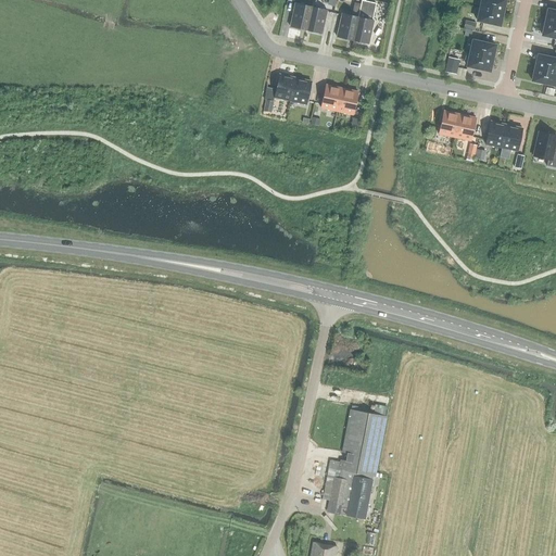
[(357,17),(352,40),(368,43),(374,21),(373,21),(376,3),(361,0),(357,17)]
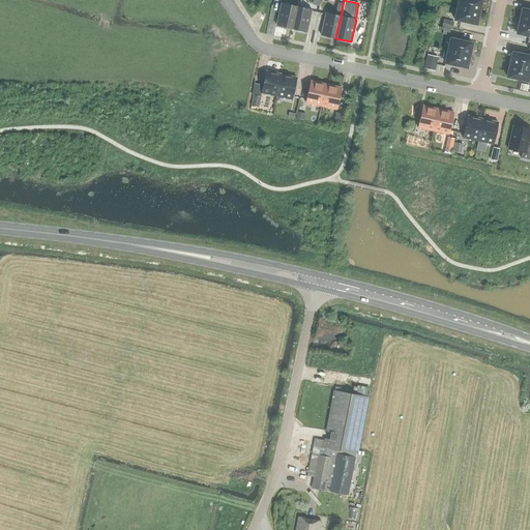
[(459,0),(457,7),(478,12),(480,0),(459,0)]
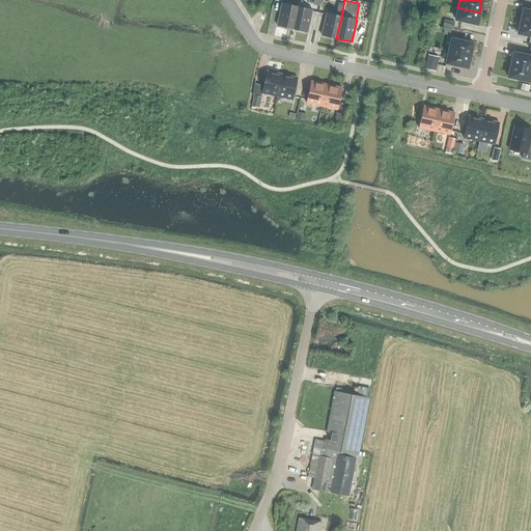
[(277,25),(291,29),(297,6),(281,3),(277,25)]
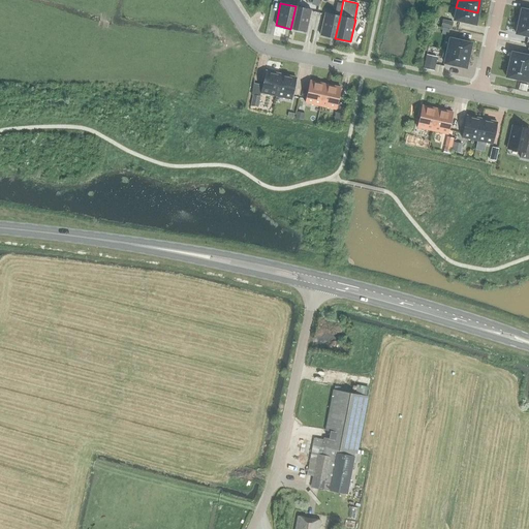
[(324,13),(320,35),(335,38),(340,17),(342,4),(337,3),(334,14),(324,13)]
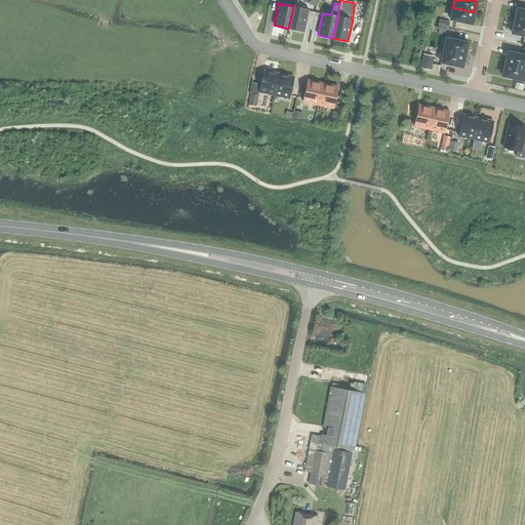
[(304,32),(309,9),(293,6),(288,29),(304,32)]
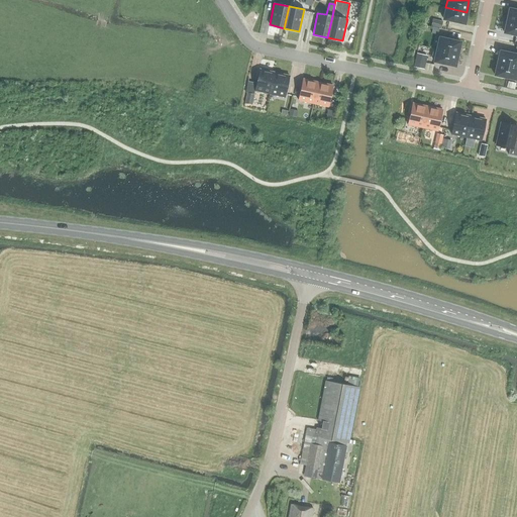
[(445,7),(443,19),(464,24),(467,12),(445,7)]
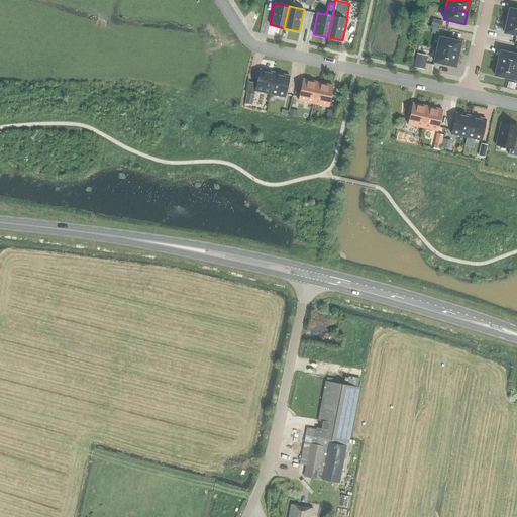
[(516,10),(509,8),(506,20),(516,22),(516,10)]
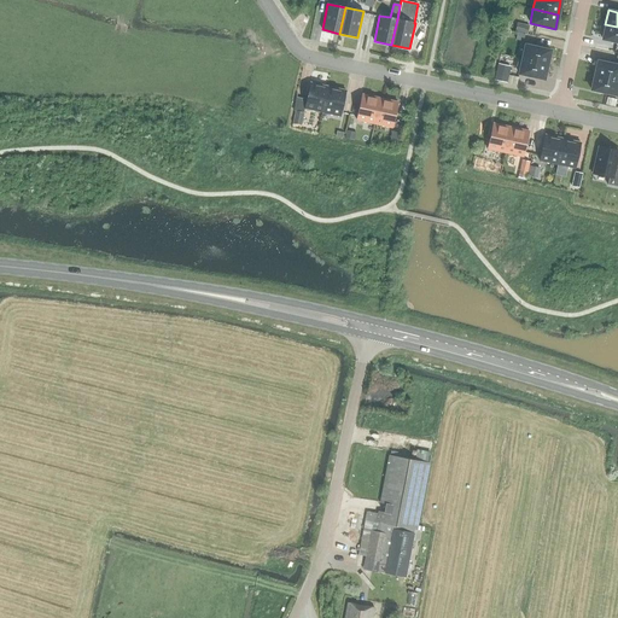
[(529,25),(517,23),(514,31),(526,34),(529,25)]
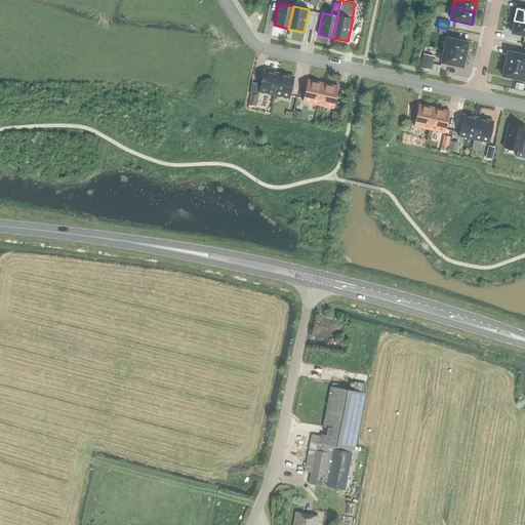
[(524,36),(524,23),(514,21),(512,33),(524,36)]
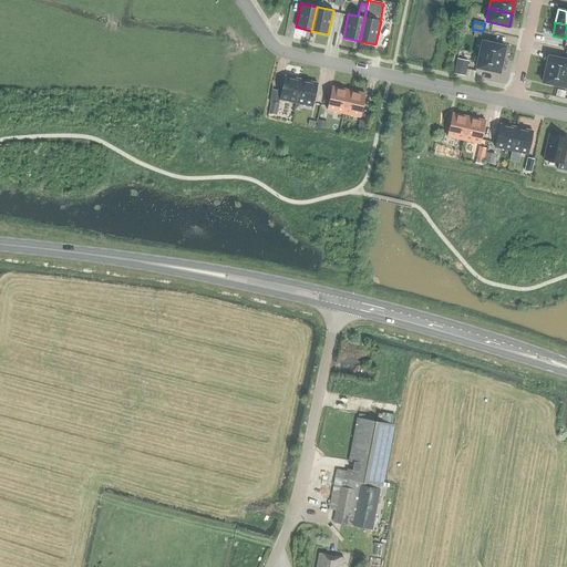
[(482,41),(478,54),(502,60),(505,47),(482,41)]
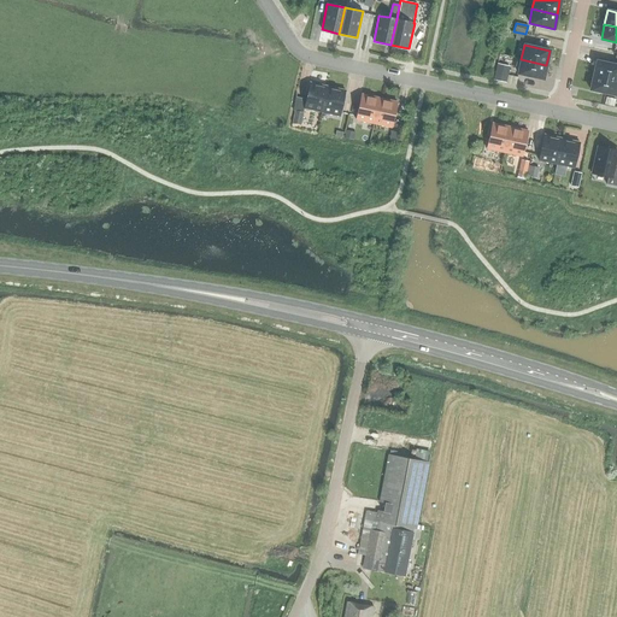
[(542,80),(546,65),(521,59),(517,74),(542,80)]
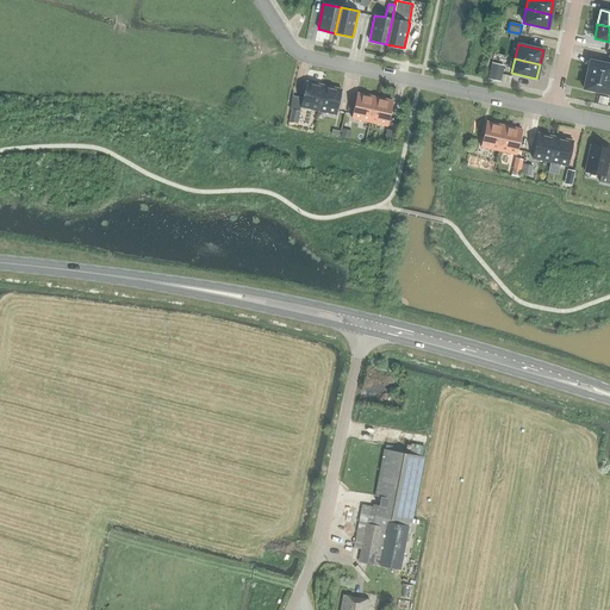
[(609,64),(590,60),(586,74),(609,79),(609,64)]
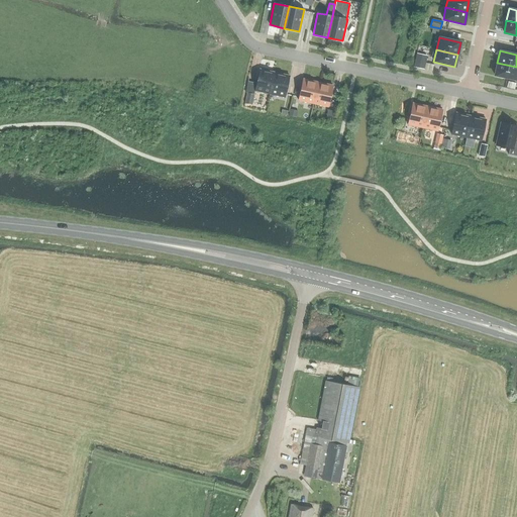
[(425,63),(426,59),(416,56),(413,68),(432,72),(433,65),(425,63)]
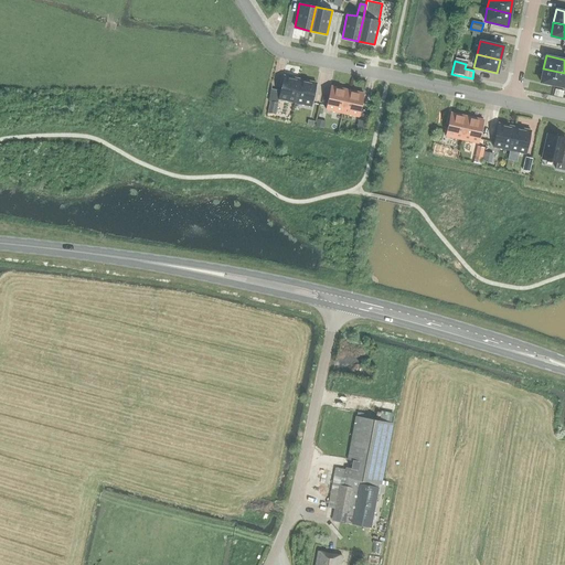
[(563,87),(564,78),(564,73),(543,68),(540,82),(563,87)]
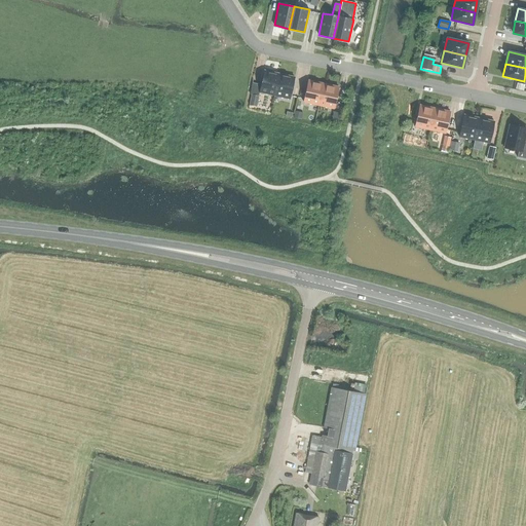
[(259,92),(274,96),(279,74),(264,70),(259,92)]
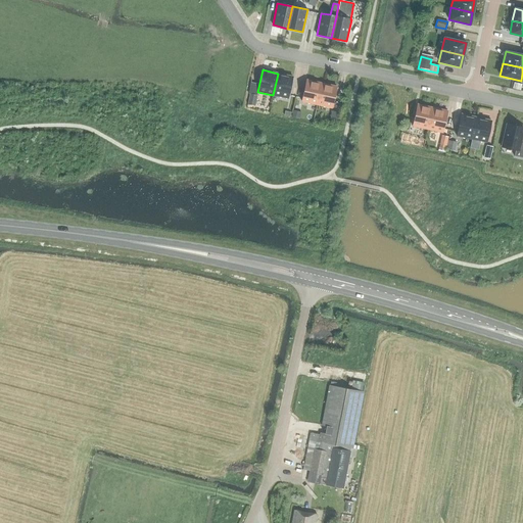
[(288,98),(292,77),(278,74),(273,95),(288,98)]
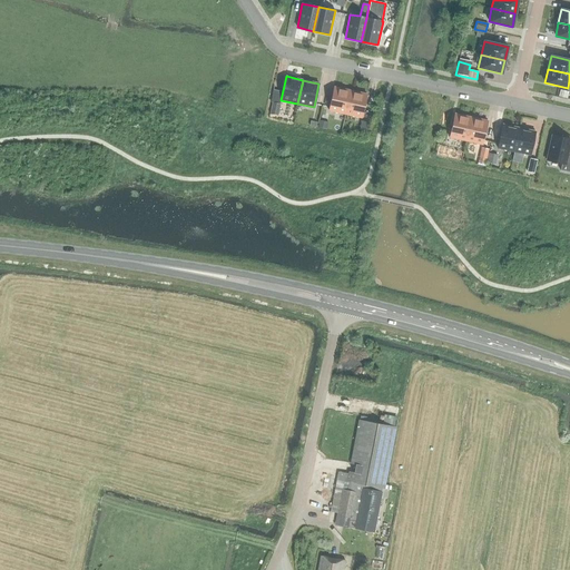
[(328,110),(345,115),(351,90),(334,87),(328,110)]
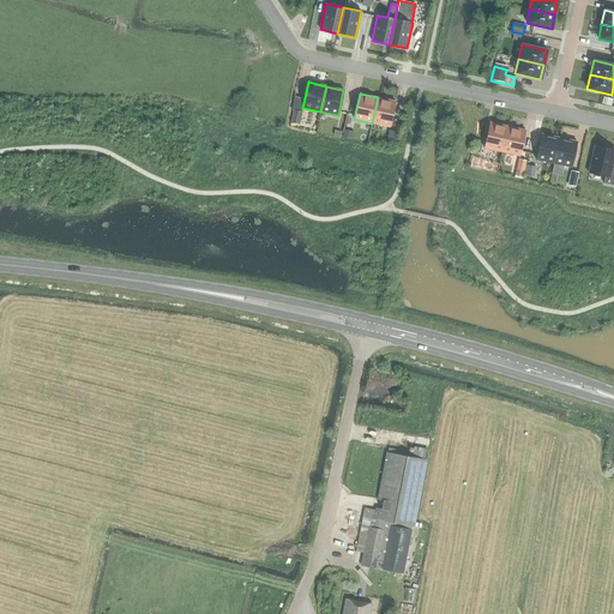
[(378,97),(372,124),(389,127),(395,101),(378,97)]
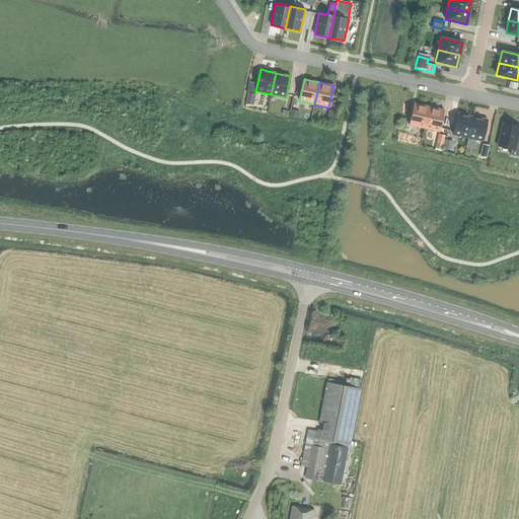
[(252,105),(254,94),(247,93),(245,103),(252,105)]
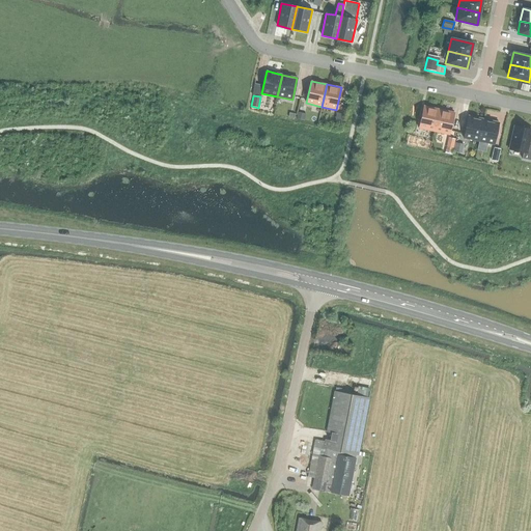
[(419,129),(434,132),(439,109),(423,106),(419,129)]
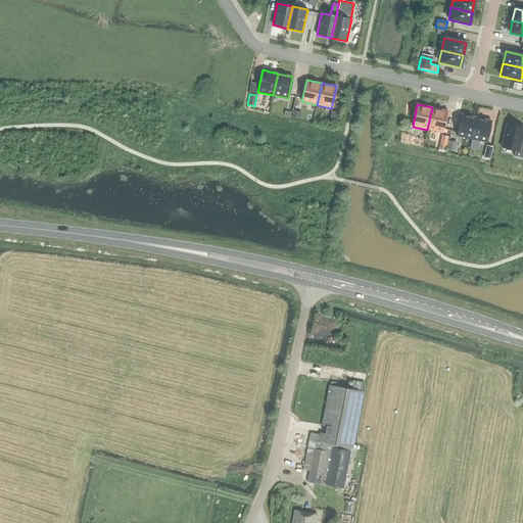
[(442,133),(447,111),(432,107),(427,130),(442,133)]
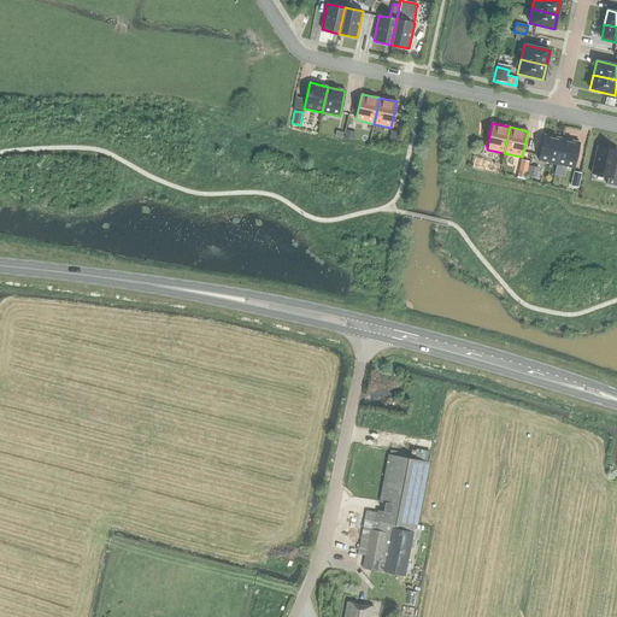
[(346,130),(344,137),(353,140),(354,131),(346,130)]
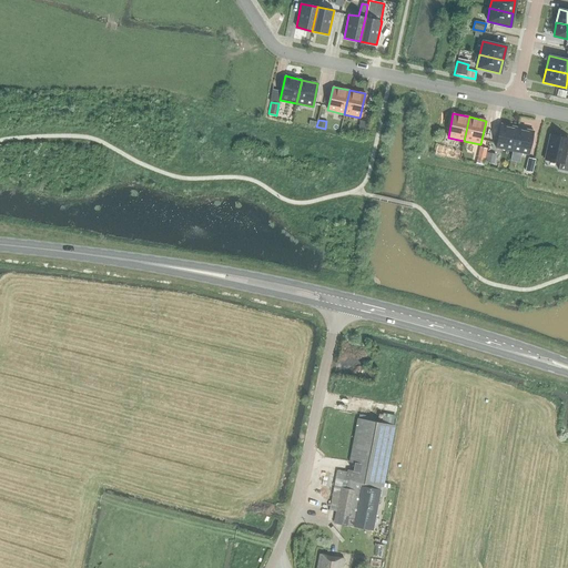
[(496,148),(511,151),(517,128),(500,124),(496,148)]
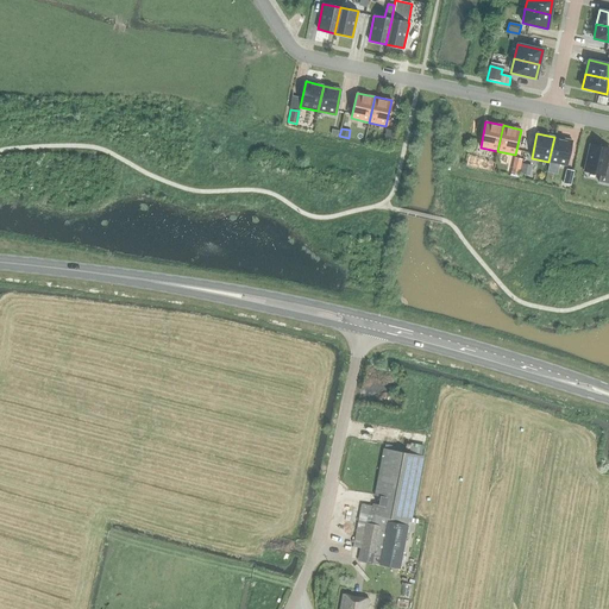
[(566,167),(572,140),(554,137),(548,162),(566,167)]
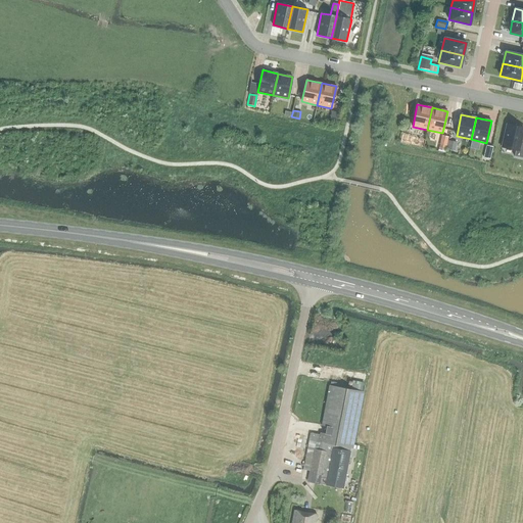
[(522,128),(507,125),(502,147),(515,150),(514,156),(522,157),(522,143),(520,143),(522,128)]
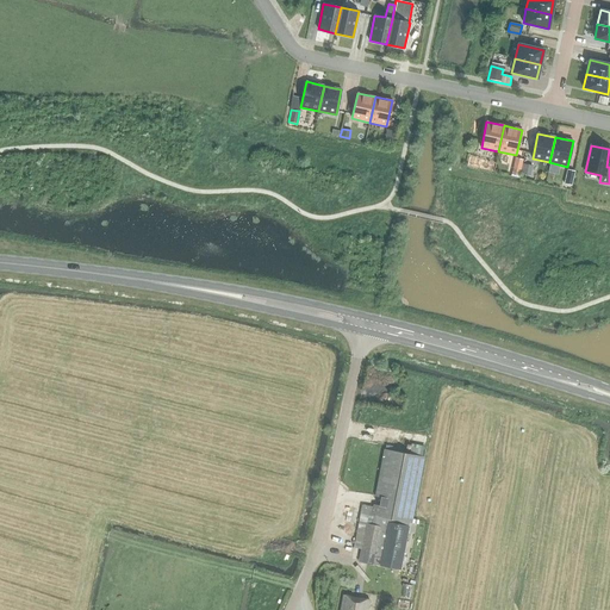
[(515,157),(514,166),(521,168),(523,160),(515,157)]
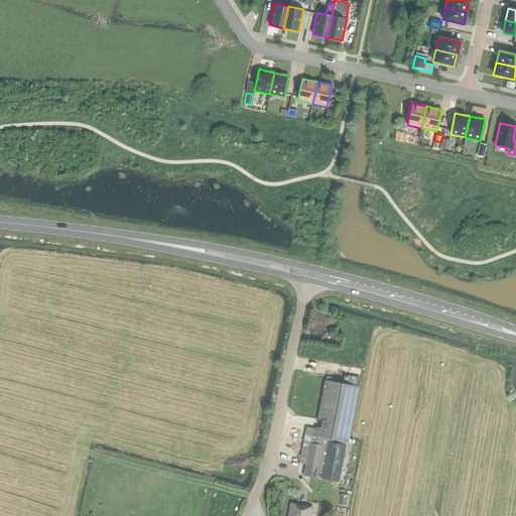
[(406,135),(405,143),(412,144),(414,137),(406,135)]
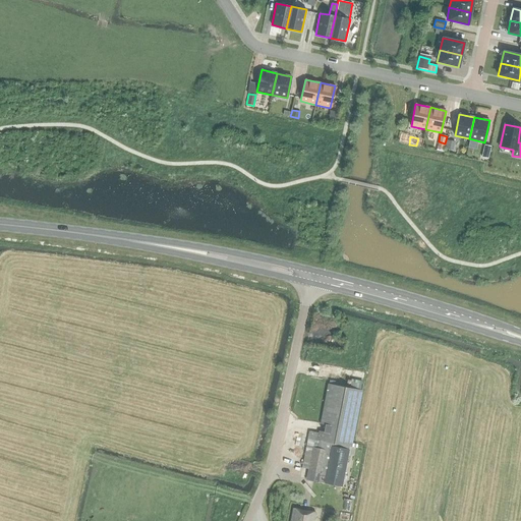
[(447,139),(445,148),(453,150),(455,141),(447,139)]
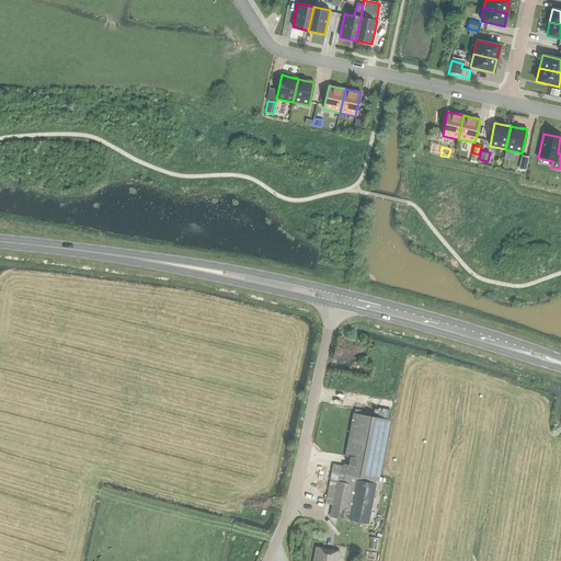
[(522,157),(518,169),(525,170),(528,158),(522,157)]
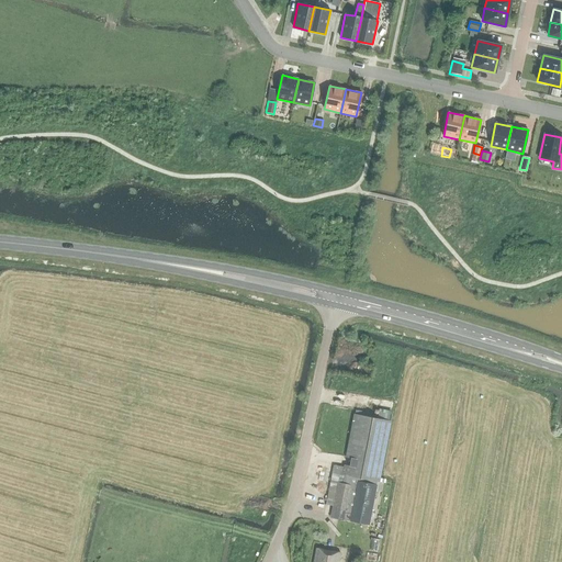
[(343,474),(345,475),(343,483),(336,482),(332,506),(348,509),(346,520),(369,525),(377,485),(375,484),(377,481),(379,482),(380,479),(391,422),(353,414),(346,458),(350,459),(349,467),(344,465),(343,474)]
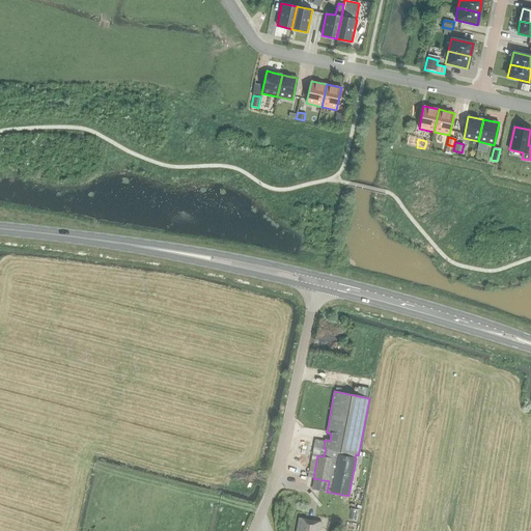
[(319,530),(322,522),(299,518),(296,530),(319,530)]
